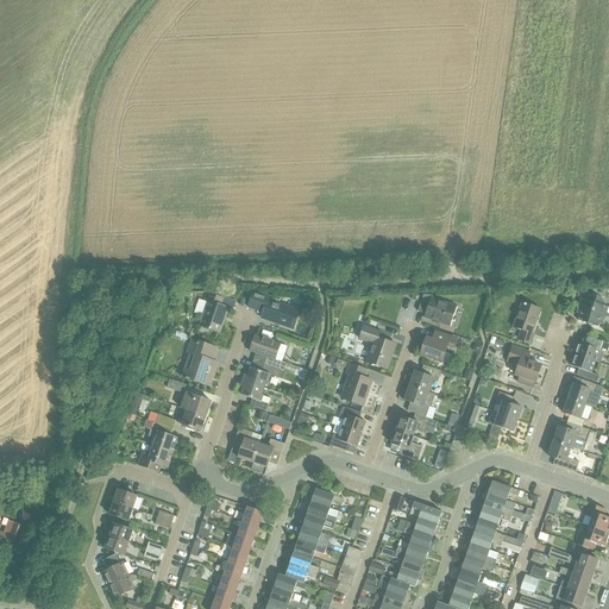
[(253,293),(249,308),(264,314),(262,319),(294,330),(300,312),(269,301),(270,299),(259,295),(253,293)]
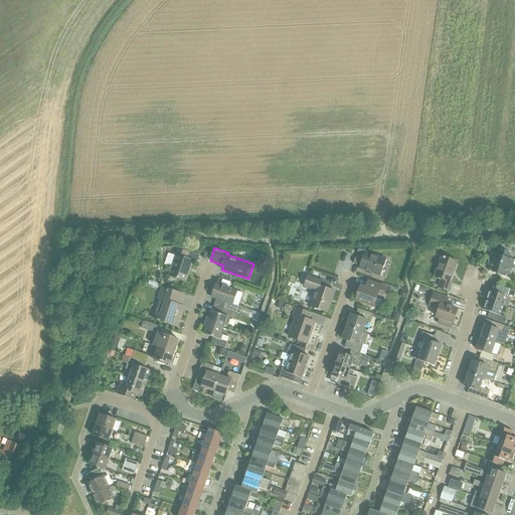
[(169,277),(185,282),(193,261),(187,260),(189,253),(176,248),(174,254),(177,255),(169,277)]
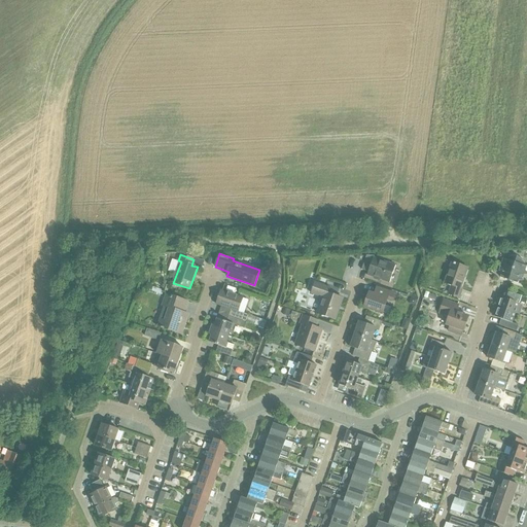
[(524,278),(526,268),(526,267),(522,265),(524,259),(512,255),(510,260),(504,258),(500,270),(503,271),(501,276),(519,283),(521,277),(524,278)]
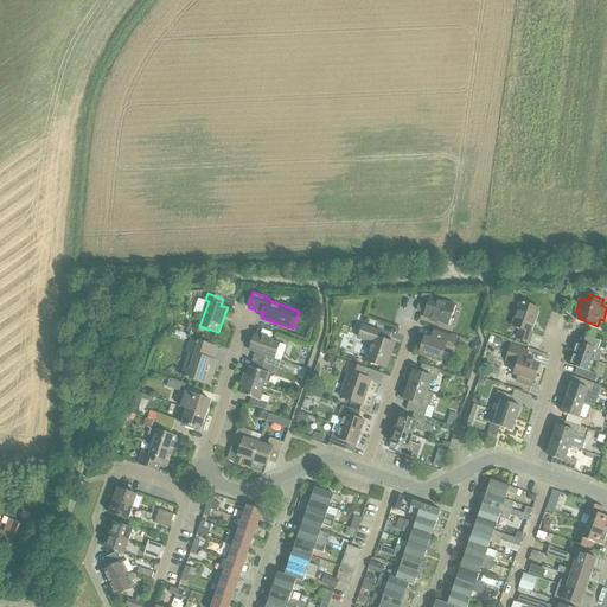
[(423,317),(448,326),(457,306),(430,298),(432,295),(422,295),(417,311),(425,314),(423,317)]
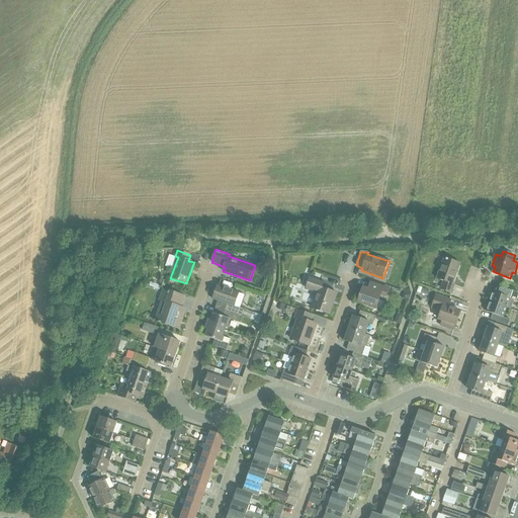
[(452,283),(459,263),(444,258),(437,278),(443,281),(440,289),(451,293),(454,284),(452,283)]
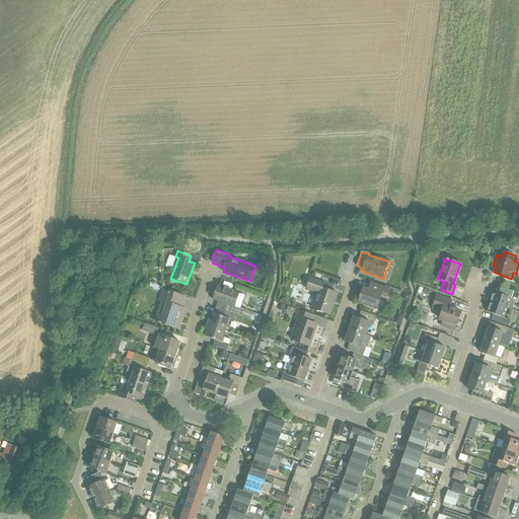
[(313,309),(329,315),(337,294),(323,289),(325,284),(310,279),(306,289),(318,293),(313,309)]
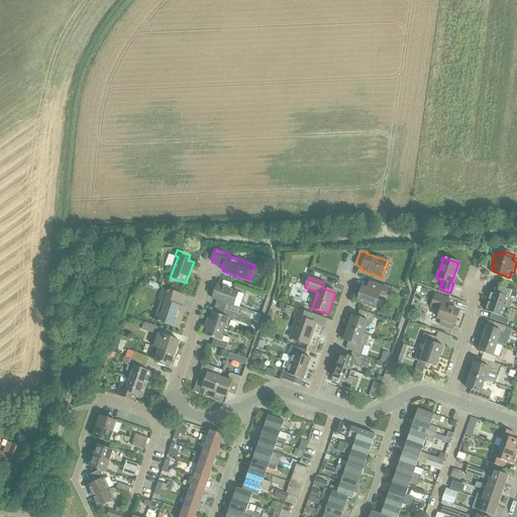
[(385,295),(388,288),(370,282),(368,288),(363,286),(357,301),(376,307),(381,294),(385,295)]
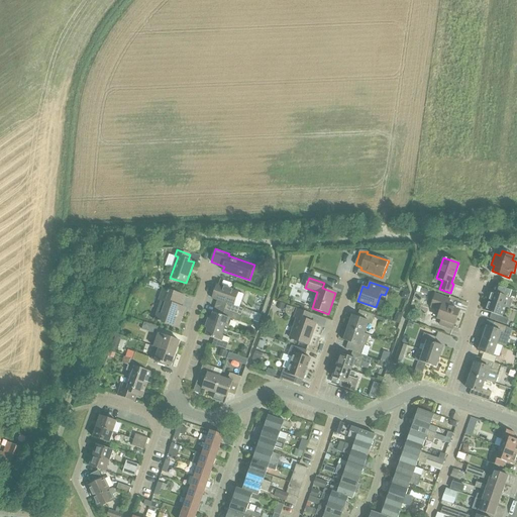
[(177,290),(187,298),(191,293),(181,285),(177,290)]
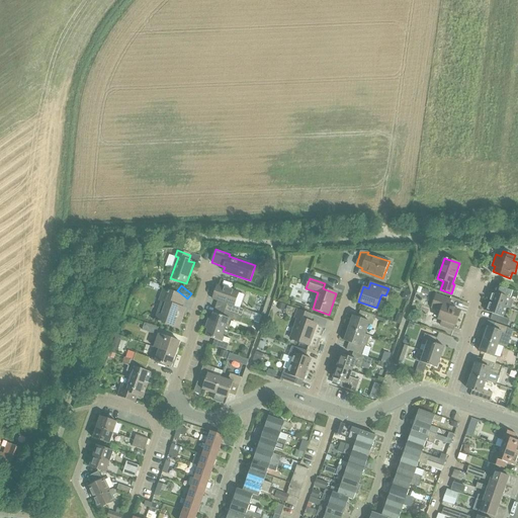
[(225,311),(243,317),(245,311),(235,307),(239,293),(218,286),(212,300),(227,305),(225,311)]
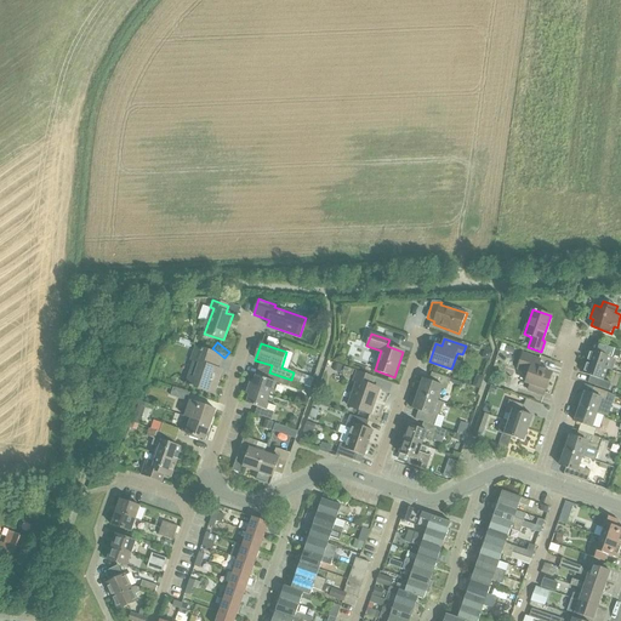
[(593,351),(588,362),(608,369),(613,370),(617,359),(620,360),(620,355),(620,349),(603,346),(599,353),(593,351)]
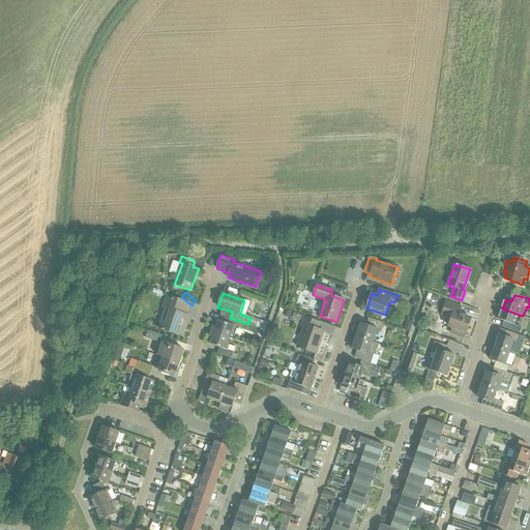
[(159,328),(183,336),(189,317),(185,316),(189,304),(170,298),(159,328)]
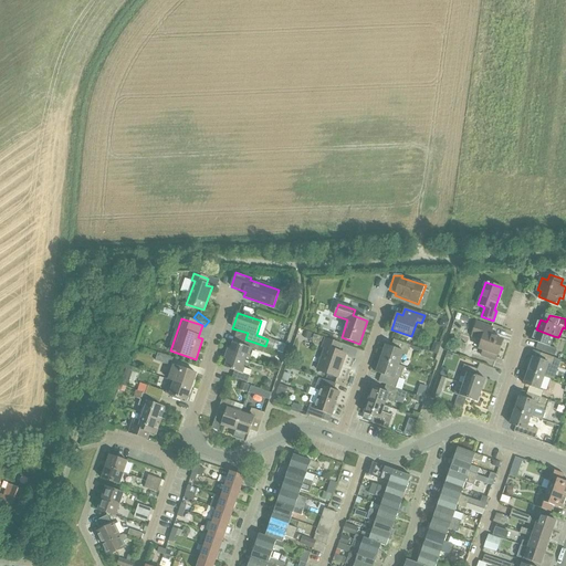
[(477,322),(472,336),(482,339),(479,348),(483,350),(481,356),(495,360),(498,355),(506,333),(477,322)]
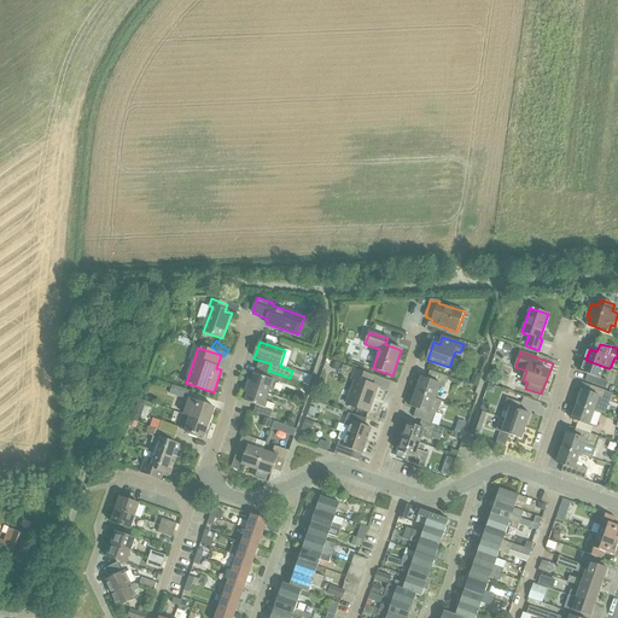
[(605,367),(586,360),(582,372),(588,374),(586,382),(606,389),(608,382),(601,378),(605,367)]
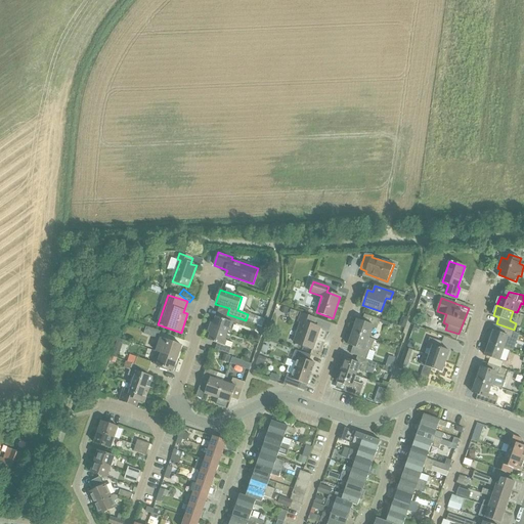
[(295,343),(312,350),(320,329),(313,326),(316,318),(301,313),(299,321),(302,322),(295,343)]
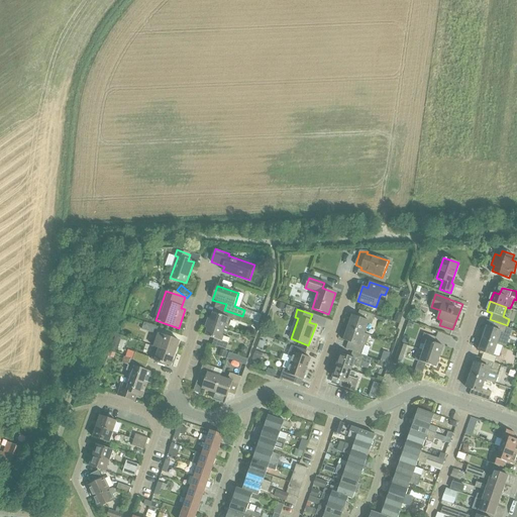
[(208,319),(207,324),(224,330),(226,324),(228,324),(230,319),(236,321),(238,315),(224,311),(222,316),(213,313),(211,320),(208,319)]
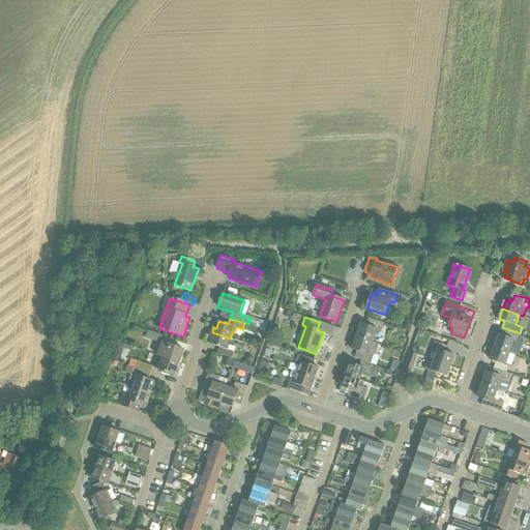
[(361,324),(357,336),(374,342),(378,332),(381,333),(384,324),(369,319),(366,326),(361,324)]
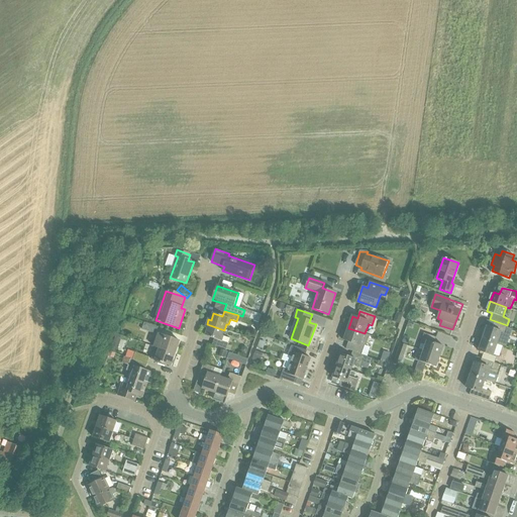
[(249,319),(259,322),(261,315),(251,312),(249,319)]
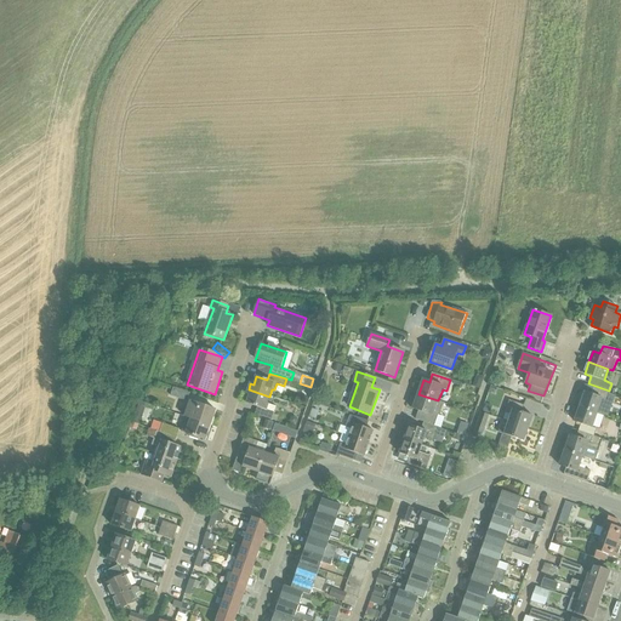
[(170,397),(187,403),(191,394),(174,388),(170,397)]
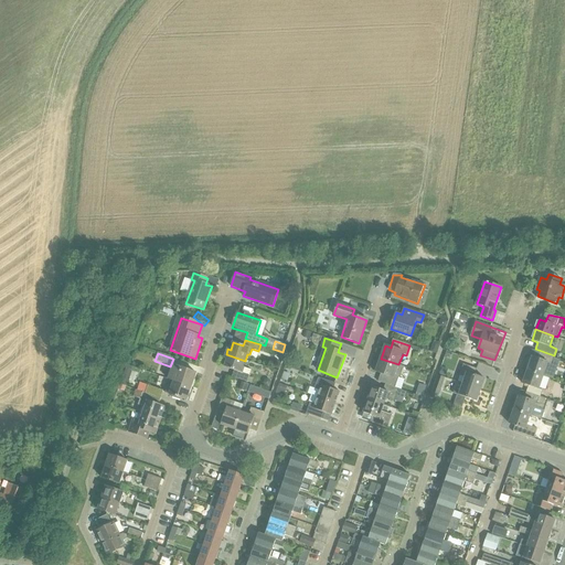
[(533,356),(528,370),(544,375),(547,377),(554,358),(541,353),(539,359),(533,356)]
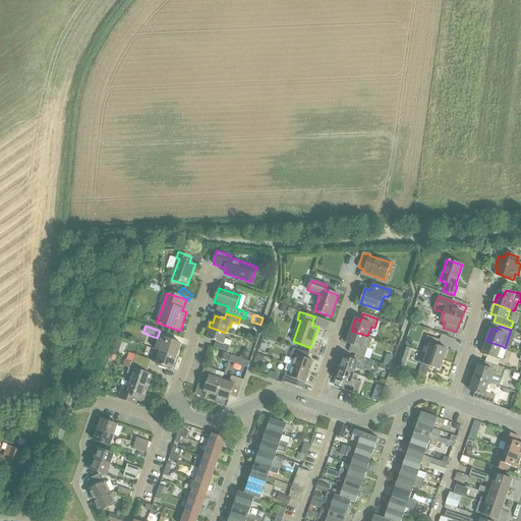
[(209,327),(207,332),(210,332),(207,339),(216,342),(214,348),(228,353),(230,347),(232,342),(226,339),(224,339),(226,333),(209,327)]
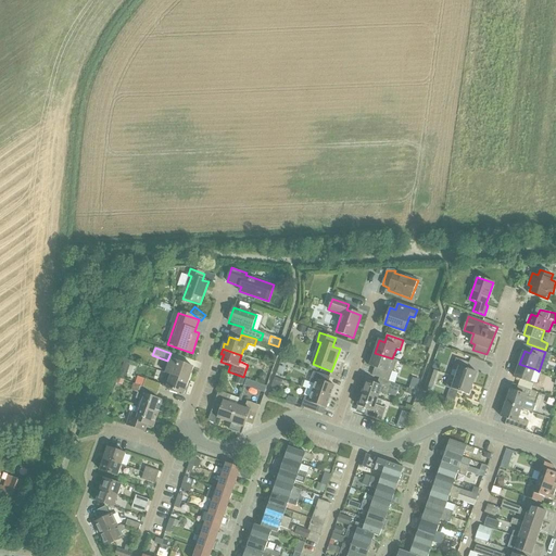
[(375,353),(369,366),(375,368),(373,376),(379,378),(389,381),(392,371),(393,373),(397,361),(392,358),(375,353)]
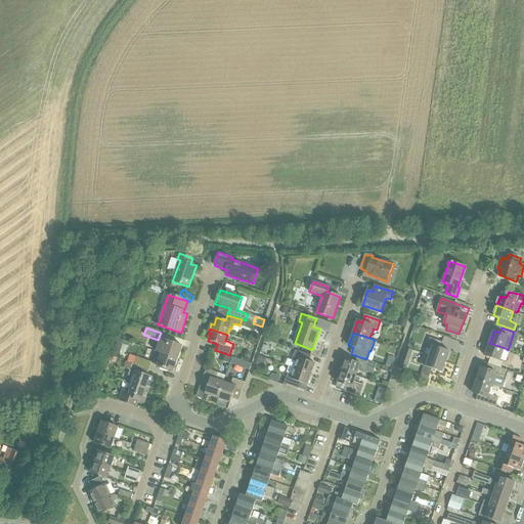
[(431,350),(429,356),(446,361),(449,351),(441,348),(442,342),(430,338),(427,348),(431,350)]
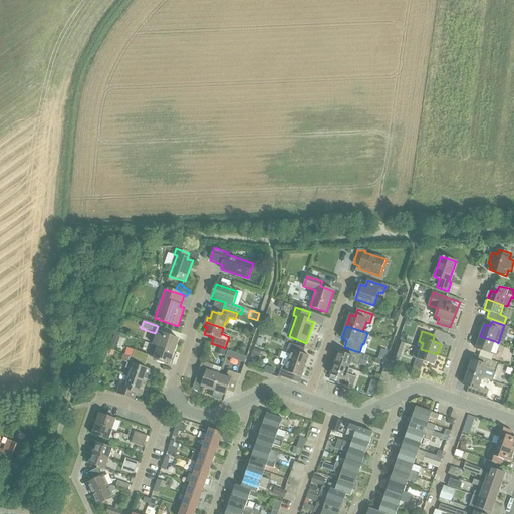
[(264,343),(268,334),(261,332),(258,341),(264,343)]
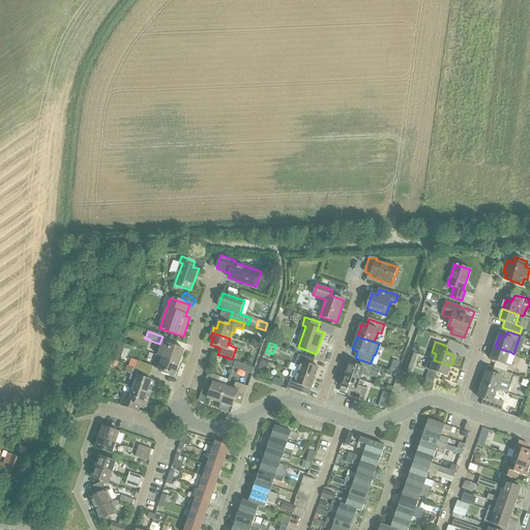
[(158,356),(179,363),(184,351),(163,344),(158,356)]
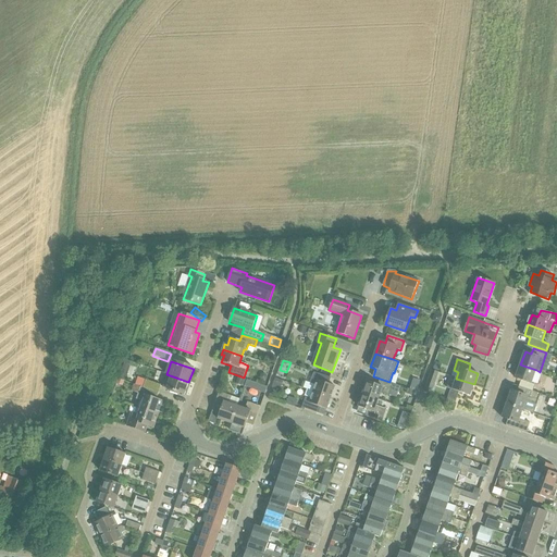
[(521,380),(519,386),(533,391),(535,385),(532,384),(536,370),(520,364),(516,378),(521,380)]
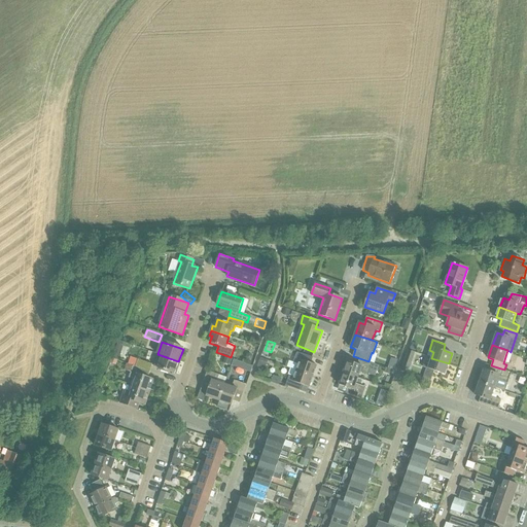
[(409,350),(407,358),(401,371),(408,373),(415,352),(409,350)]
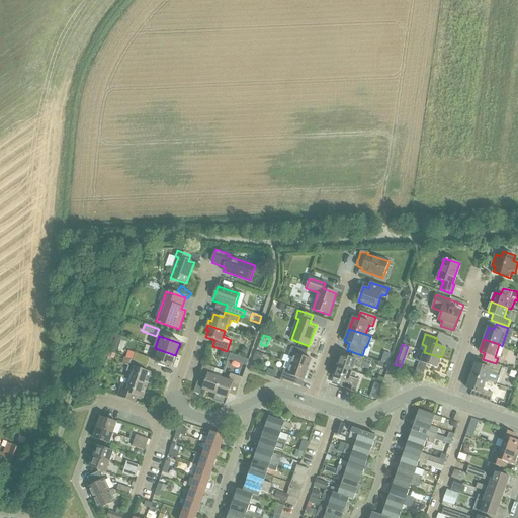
[(293,358),(291,364),(308,370),(312,359),(306,357),(308,352),(292,347),(289,356),(293,358)]
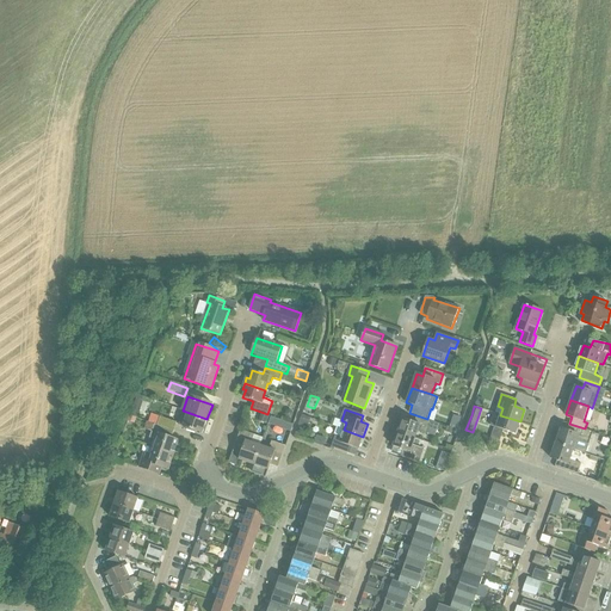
[(202,434),(207,419),(183,411),(180,418),(178,426),(202,434)]
